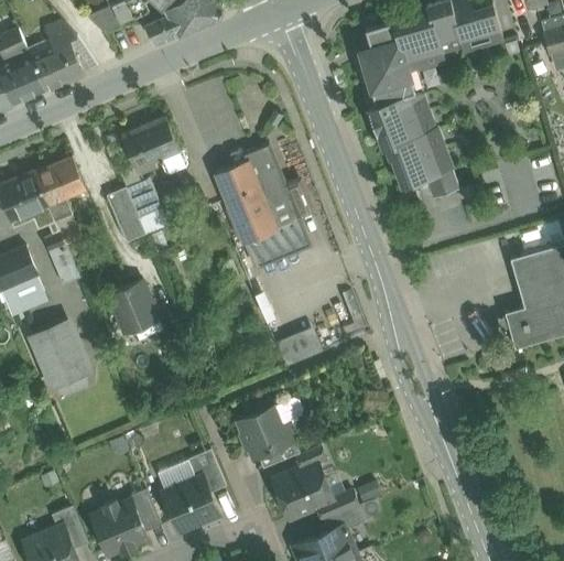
[(126,0),(112,7),(120,24),(121,24),(149,11),(145,3),(151,0),(154,0),(164,9),(165,9),(177,0),(126,0)]
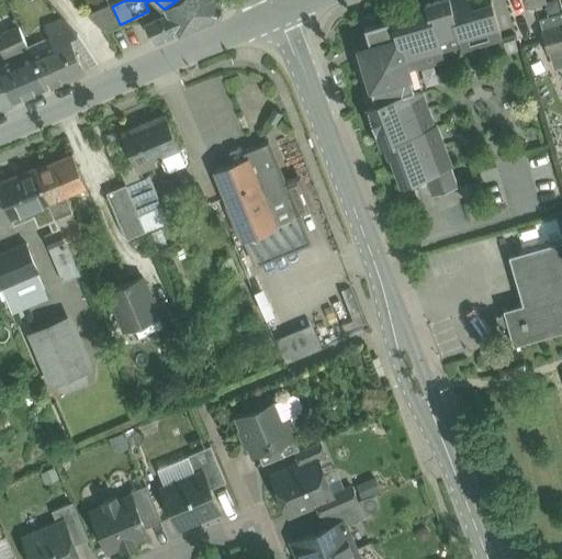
[(222,7),(213,0),(177,0),(165,9),(168,14),(180,33),(218,17),(222,7)]
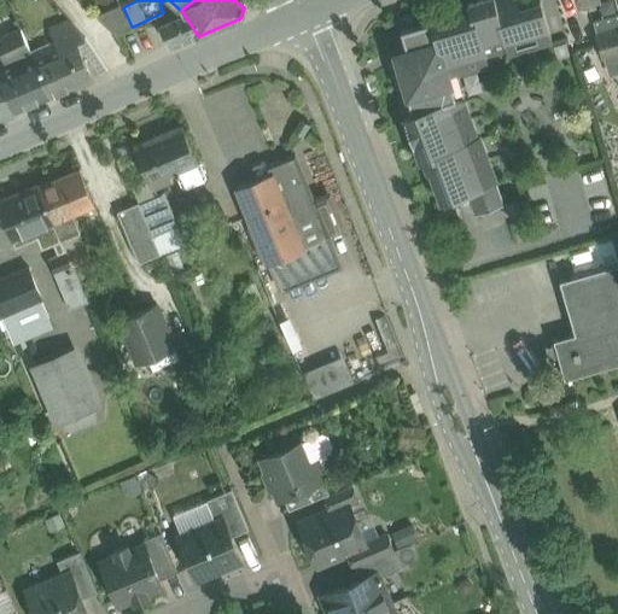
[(458,16),(430,23),(430,24),(401,34),(404,48),(402,50),(392,66),(394,69),(389,70),(394,87),(402,85),(407,100),(398,103),(403,120),(404,123),(403,124),(413,148),(420,165),(423,165),(426,175),(429,175),(441,206),(459,199),(462,210),(471,206),(476,218),(502,208),(495,186),(496,186),(479,140),(477,141),(464,106),(455,101),(461,93),(456,79),(488,69),(485,59),(506,52),(507,58),(552,46),(540,5),(519,11),(514,0),(509,0),(495,5),(493,0),(467,7),(467,10),(456,12),(458,16)]
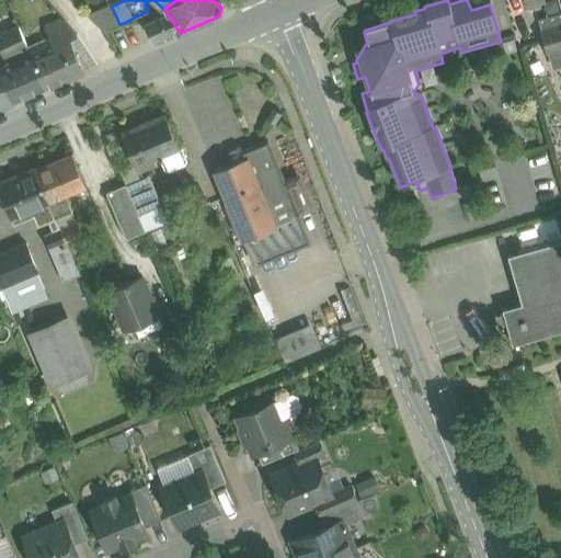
[(112,7),(87,18),(89,22),(105,35),(122,27),(121,24),(119,24),(112,7)]
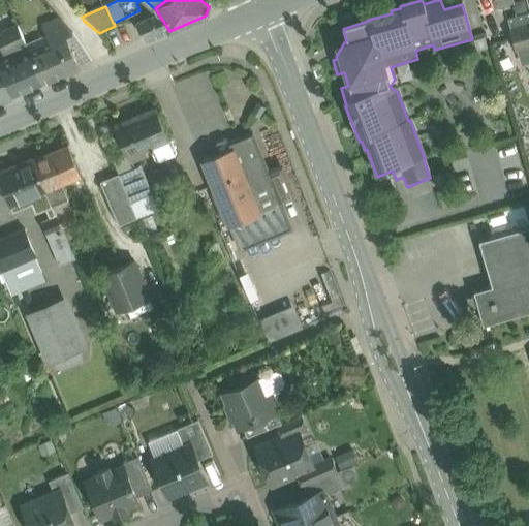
[(154,8),(133,18),(135,24),(158,13),(155,8),(154,8)]
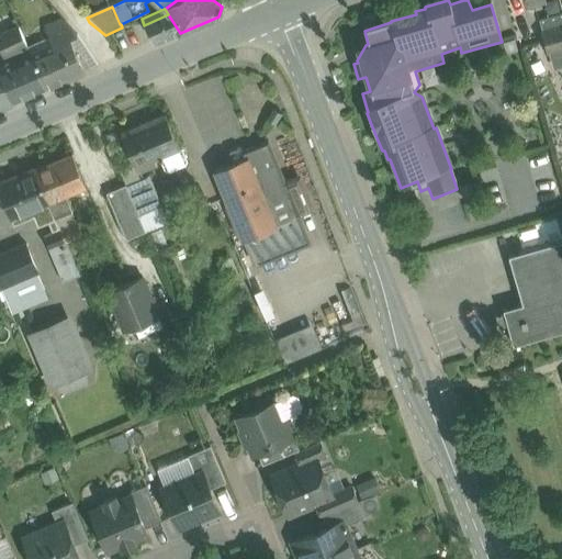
[(168,14),(144,25),(154,44),(180,33),(168,14)]
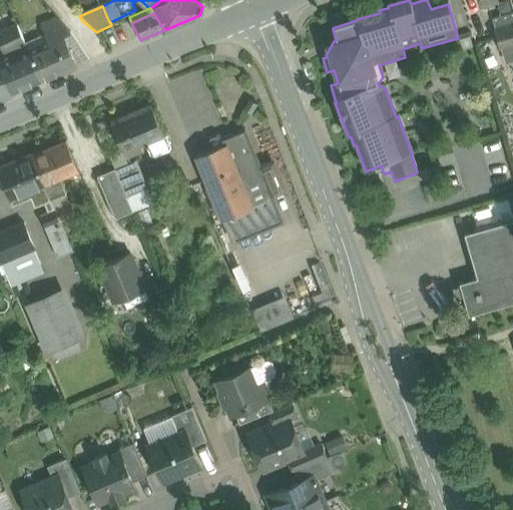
[(512,14),(493,21),(496,31),(512,25),(512,14)]
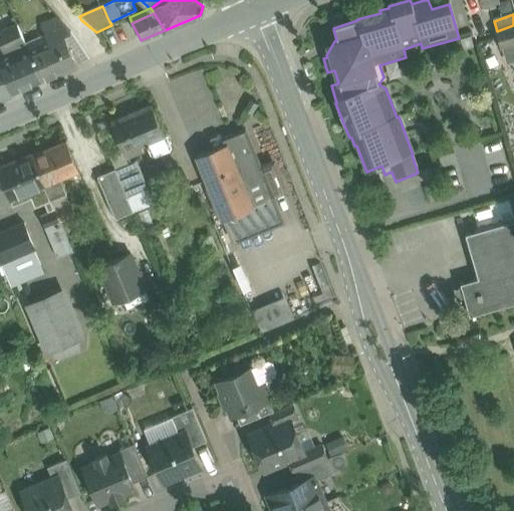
[(58,21),(42,29),(49,43),(63,38),(70,35),(58,21)]
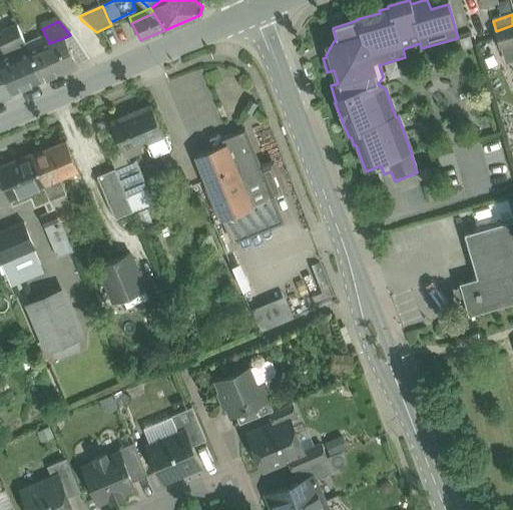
[(512,48),(512,25),(496,31),(493,31),(499,52),(501,51),(512,48)]
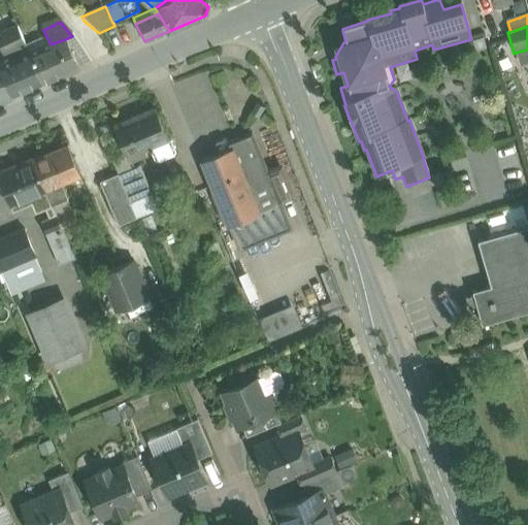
[(18,28),(0,35),(0,45),(4,56),(9,53),(12,61),(0,65),(0,70),(11,98),(42,85),(29,54),(18,28)]
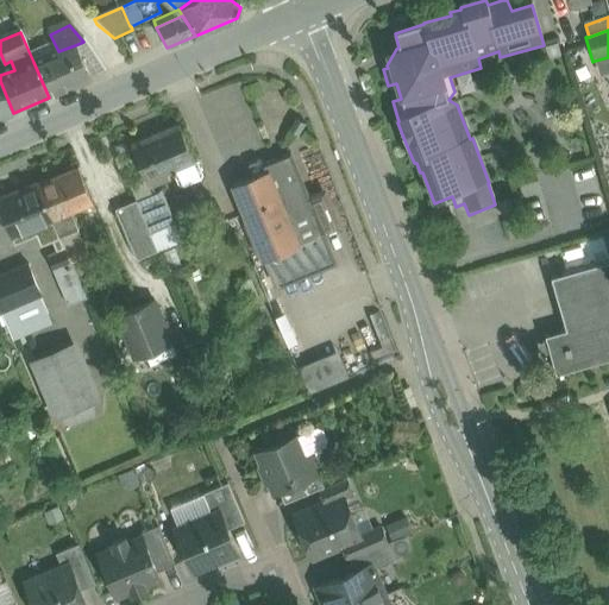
[(58,51),(33,62),(49,98),(90,80),(75,45),(58,51)]
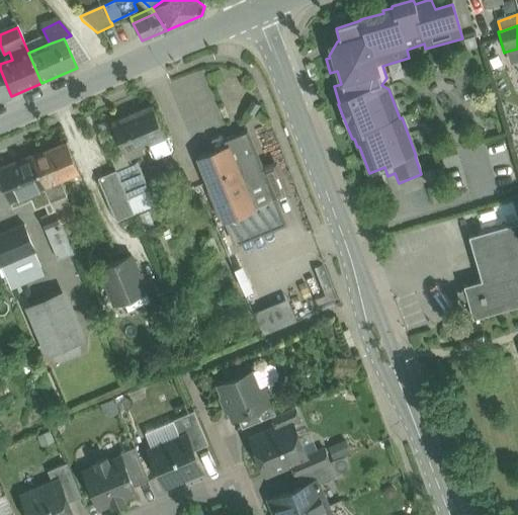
[(517,49),(506,52),(510,67),(517,64),(517,49)]
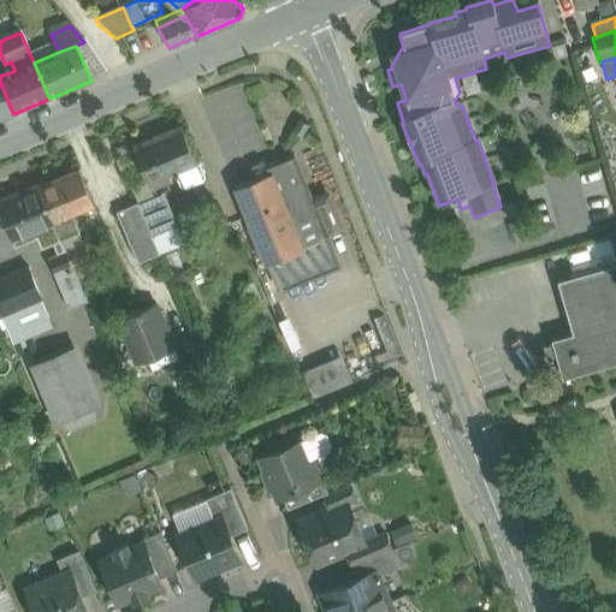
[(0,82),(0,119),(13,114),(0,82)]
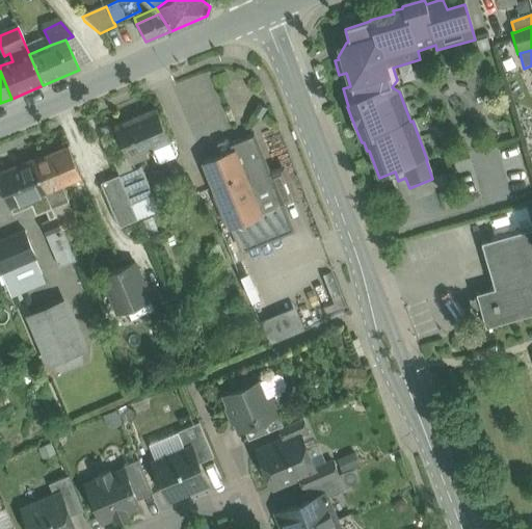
[(157,111),(114,129),(130,166),(143,160),(141,156),(151,152),(156,164),(159,165),(176,159),(177,155),(171,142),(169,143),(157,111)]
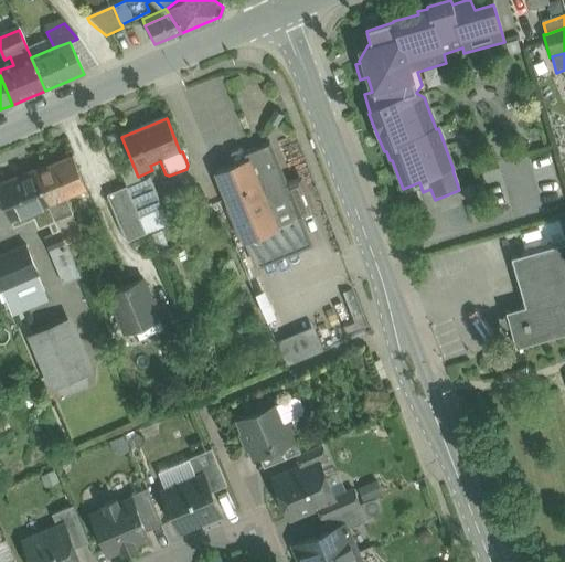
[(249,242),(300,221),(300,220),(299,220),(269,146),(270,146),(269,144),(243,155),(243,157),(244,157),(246,162),(233,168),(231,168),(232,169),(219,175),(219,173),(216,175),(228,205),(230,205),(245,243),(249,242)]
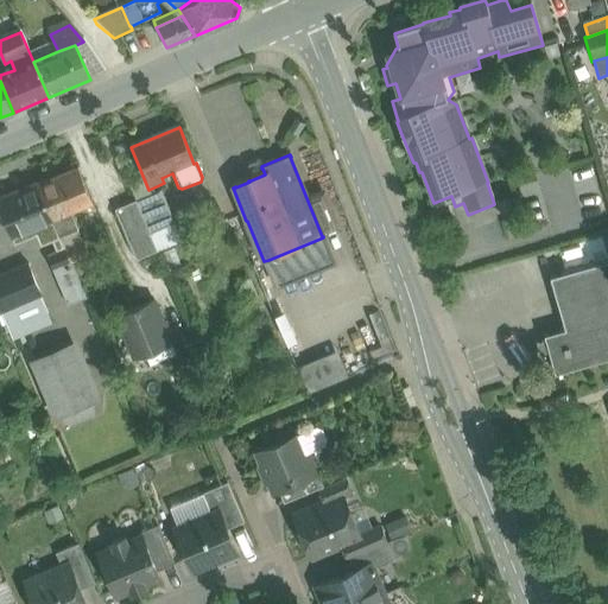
[(78,170),(38,186),(59,240),(61,239),(78,231),(71,215),(93,205),(78,170)]
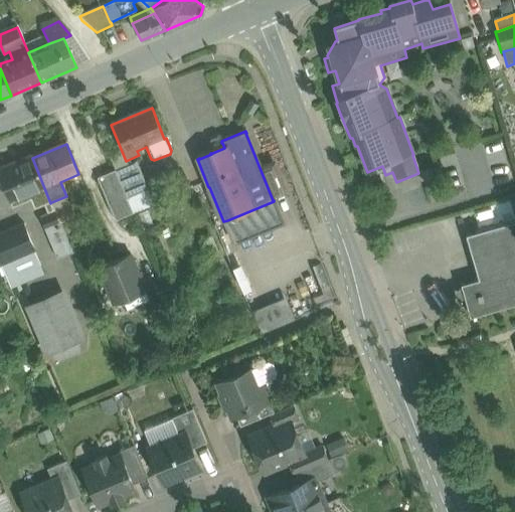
[(32,158),(31,158),(0,171),(0,179),(10,203),(11,203),(13,207),(24,202),(23,198),(29,195),(35,209),(46,204),(49,211),(54,209),(51,202),(50,203),(32,158)]
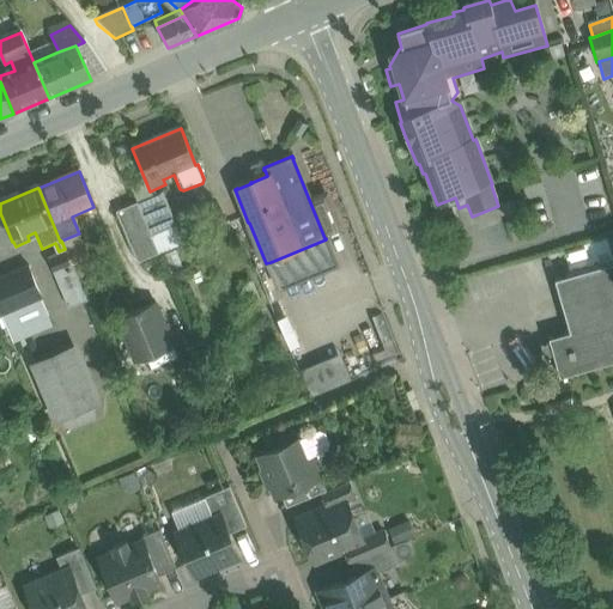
[(162,194),(137,205),(151,238),(176,227),(162,194)]
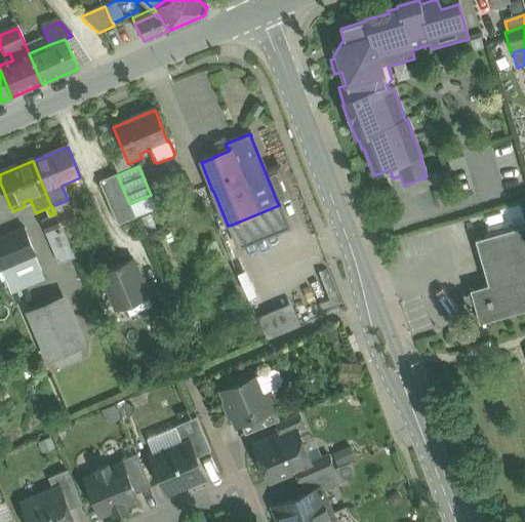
[(117,175),(99,184),(118,227),(135,219),(129,204),(117,175)]
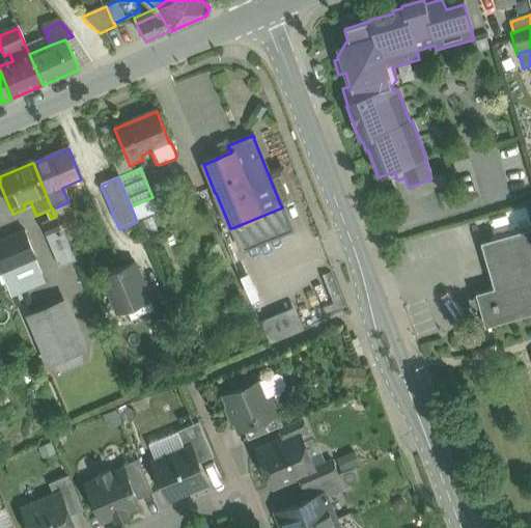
[(282,207),(234,227),(245,252),(292,232),(282,207)]
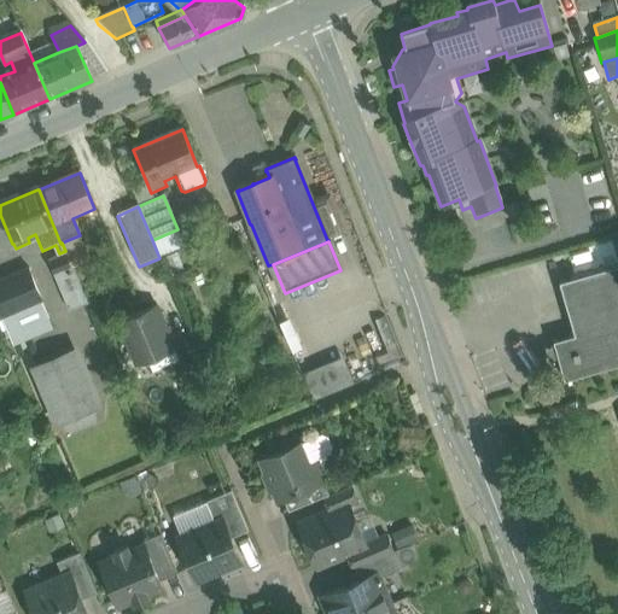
[(66,257),(73,270),(91,262),(85,249),(66,257)]
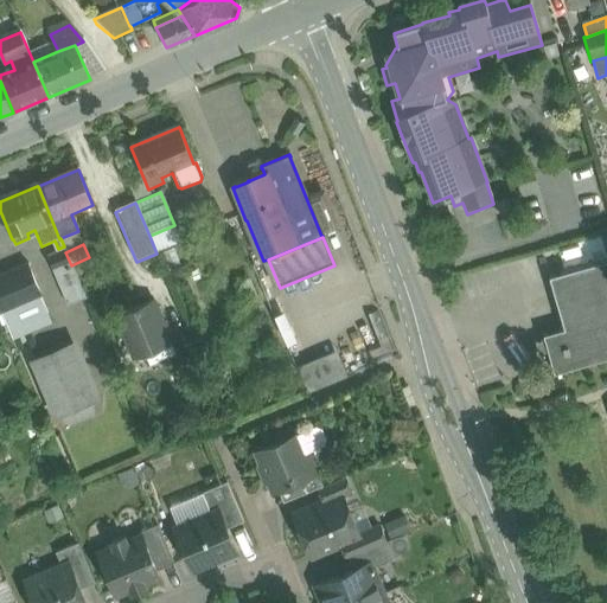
[(64,247),(58,249),(59,254),(48,260),(68,307),(85,300),(71,265),(65,252),(64,247)]
